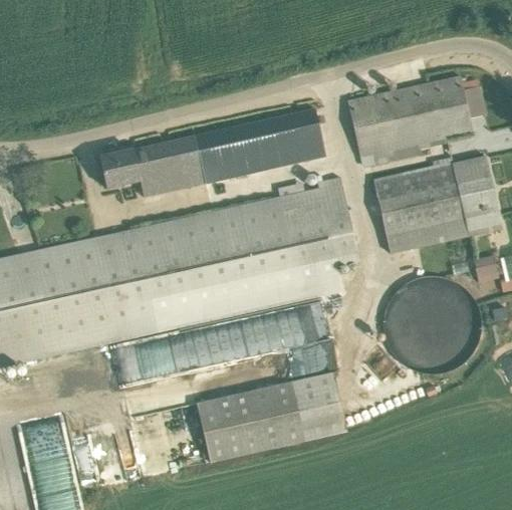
[(347,100),(362,166),(420,154),(430,151),(428,142),(473,131),(470,116),(487,112),(481,85),(464,88),(461,75),(347,100)]
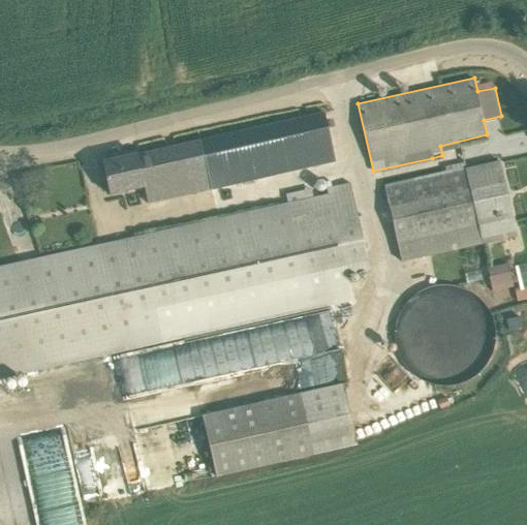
[(150,204),(333,161),(320,111),(103,161),(111,195),(147,187),(150,204)]
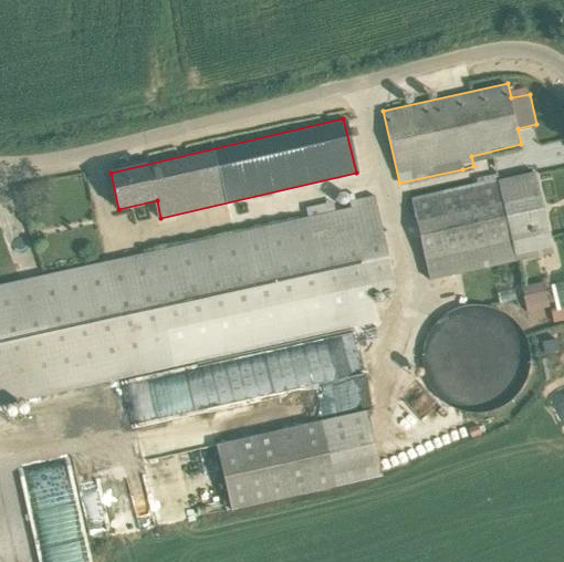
[(553,250),(535,172),(498,180),(515,259),(552,250),(553,250)]
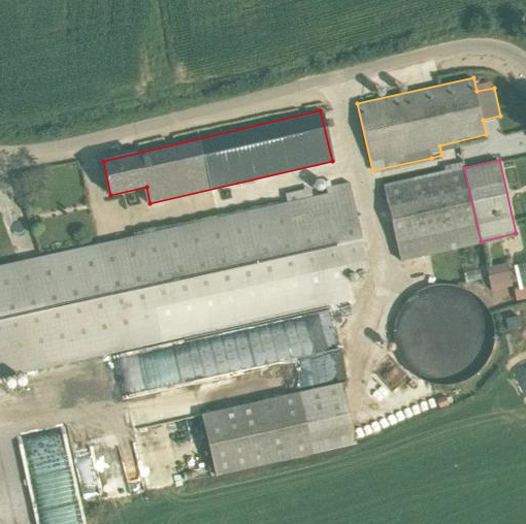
[(464,168),(462,161),(450,164),(451,167),(384,183),(401,259),(481,241),(464,168)]
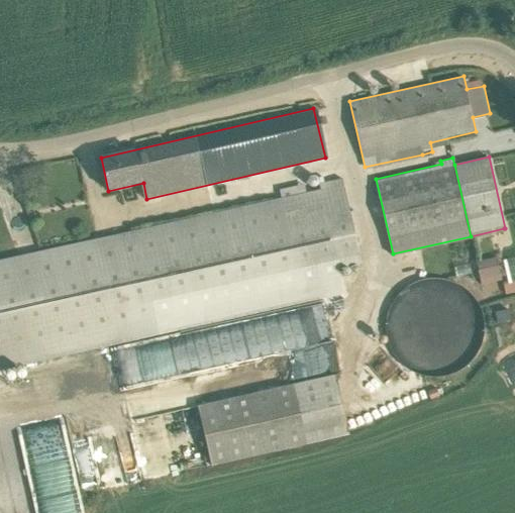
[(362,262),(344,183),(0,258),(0,369),(164,333),(159,306),(176,303),(362,262)]
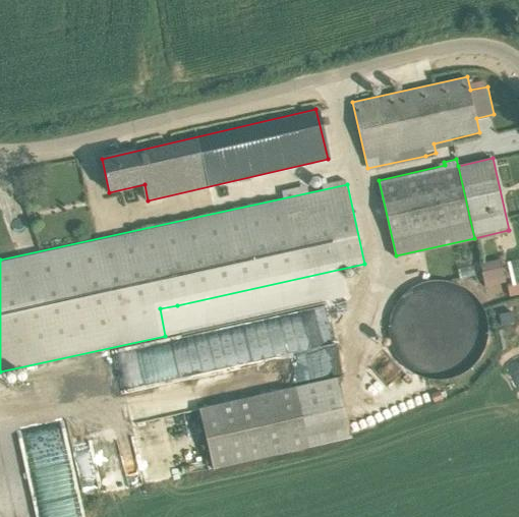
[(510,290),(518,289),(518,252),(507,254),(510,290)]
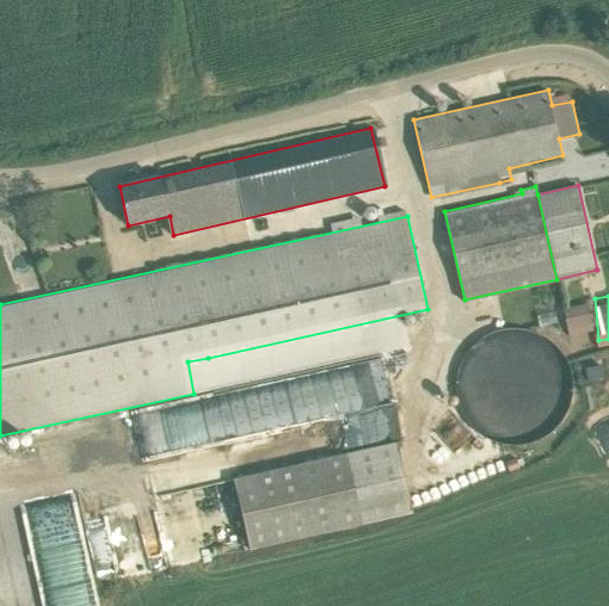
[(567,333),(592,327),(586,298),(560,304),(567,333)]
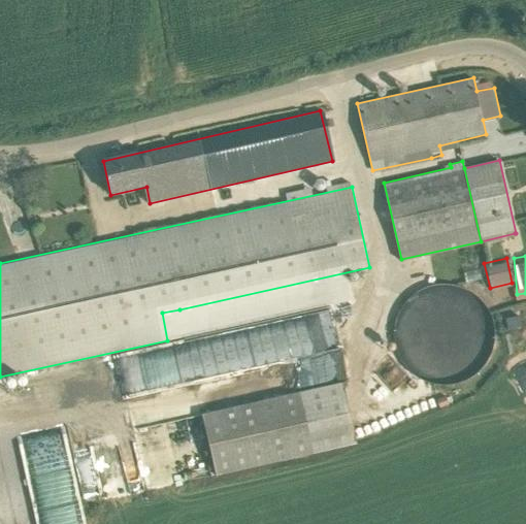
[(0,513),(143,493),(134,424),(202,414),(198,385),(32,408),(29,388),(10,391),(8,378),(0,379),(0,453),(1,460),(7,459),(9,472),(0,472),(0,513)]
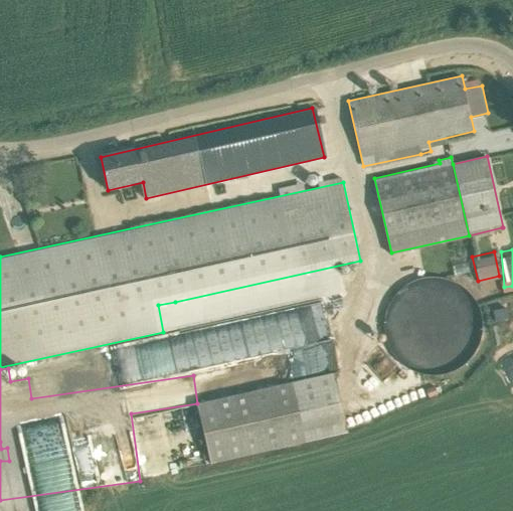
[(335,372),(197,403),(211,463),(348,432),(335,372)]
